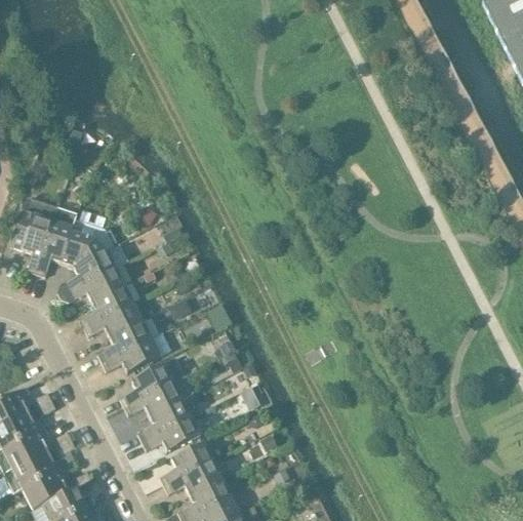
[(488,0),(482,3),(522,83),(522,0),(488,0)]
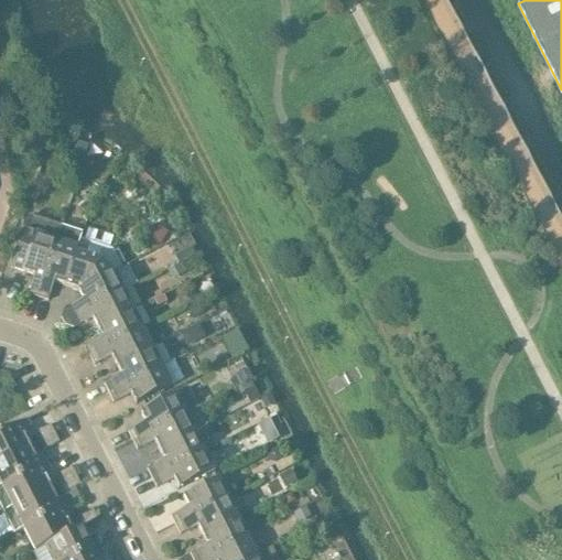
[(79,137),(74,153),(85,157),(89,140),(79,137)]
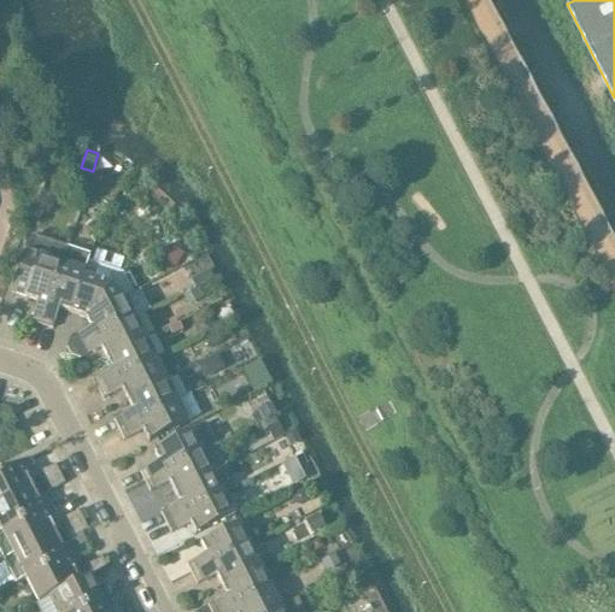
[(112,178),(101,194),(111,200),(122,184),(112,178)]
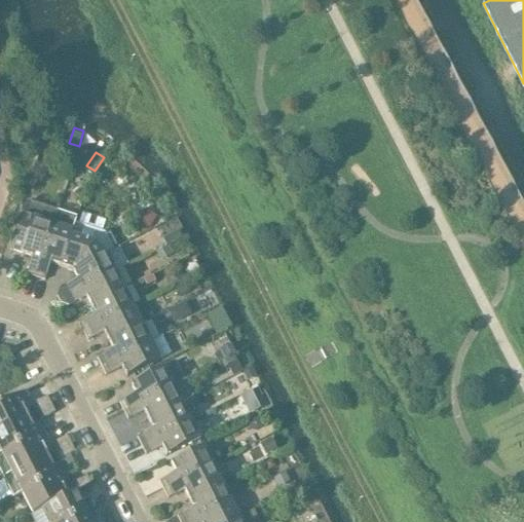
[(36,273),(59,210),(28,199),(11,247),(33,254),(28,270),(36,273)]
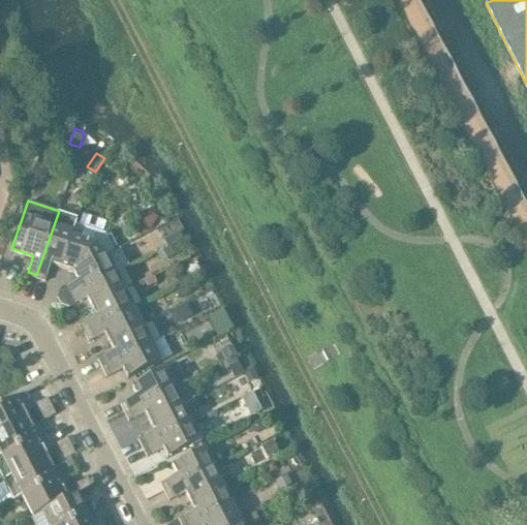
[(145,207),(138,218),(151,225),(157,214),(145,207)]
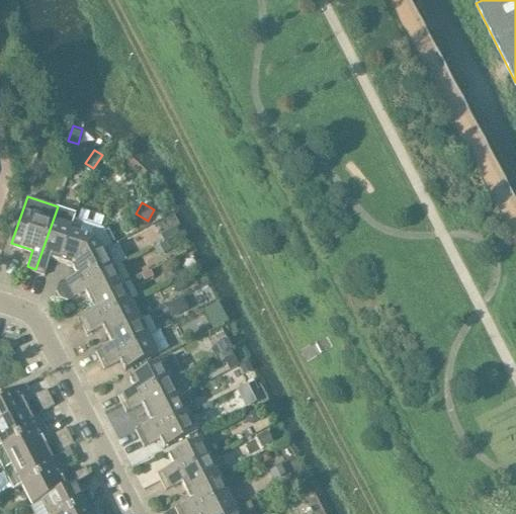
[(71,229),(75,217),(77,212),(58,206),(35,269),(46,273),(52,256),(60,259),(71,229)]
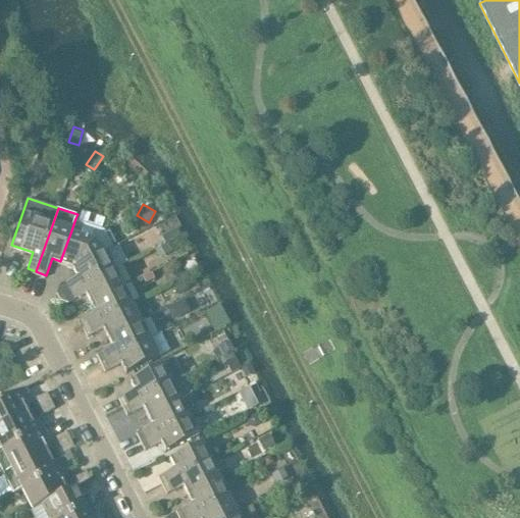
[(102,250),(113,244),(105,228),(75,218),(71,230),(60,261),(73,265),(102,251),(102,250)]
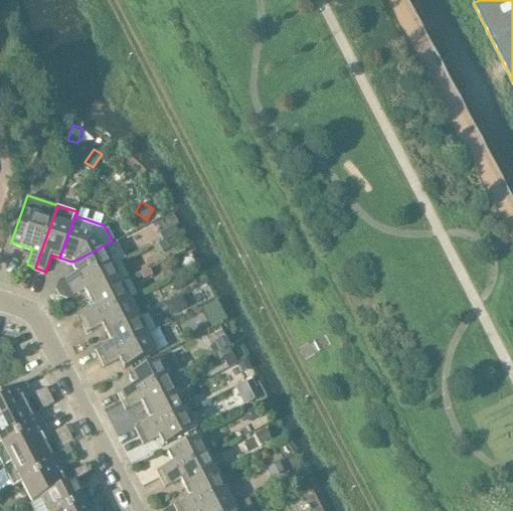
[(175,223),(160,230),(164,236),(178,229),(175,223)]
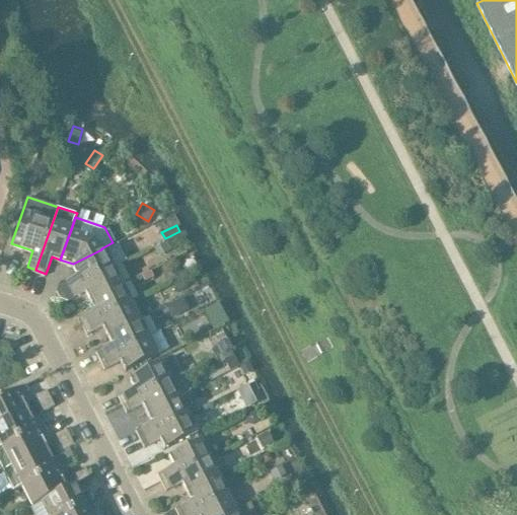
[(167,239),(156,245),(160,252),(171,246),(167,239)]
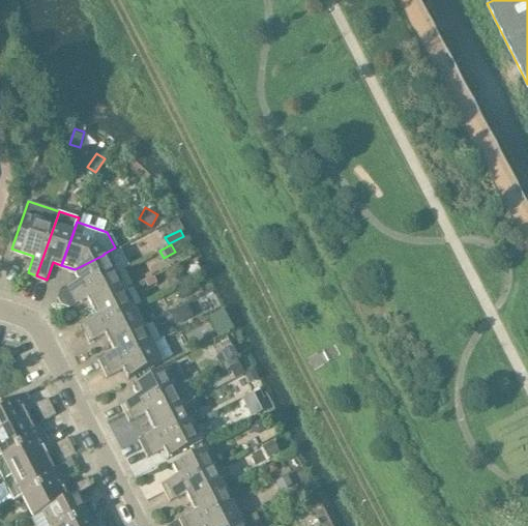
[(67,295),(118,270),(109,252),(116,249),(115,247),(104,254),(104,255),(75,269),(79,279),(63,287),(67,295)]
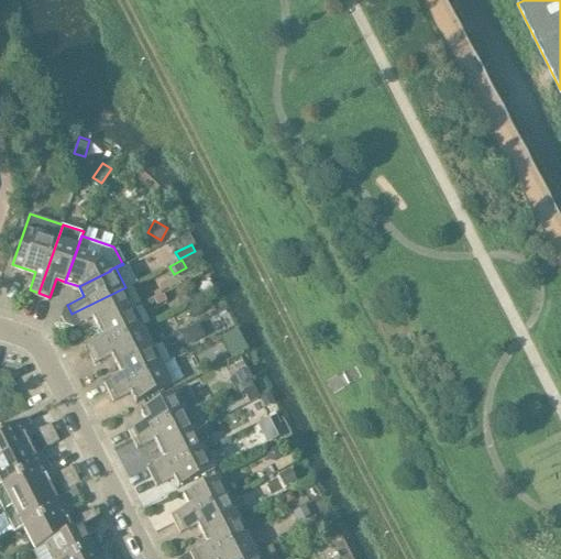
[(98,324),(135,306),(125,287),(72,314),(76,324),(94,315),(98,324)]
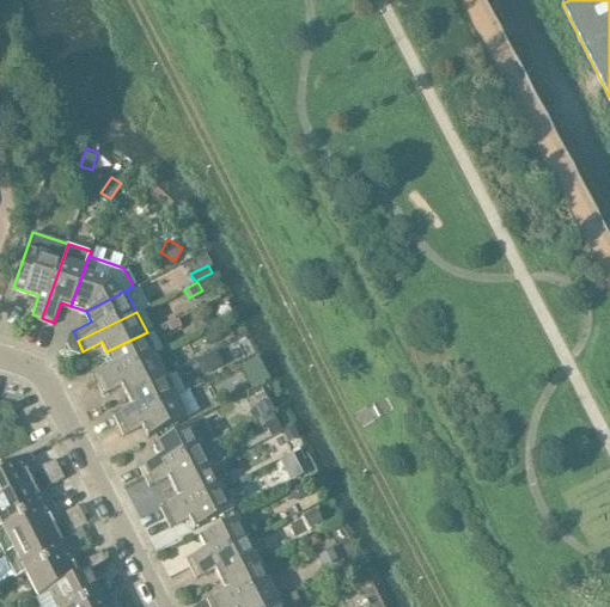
[(83,351),(78,341),(73,331),(71,332),(67,341),(72,349),(81,353),(83,351)]
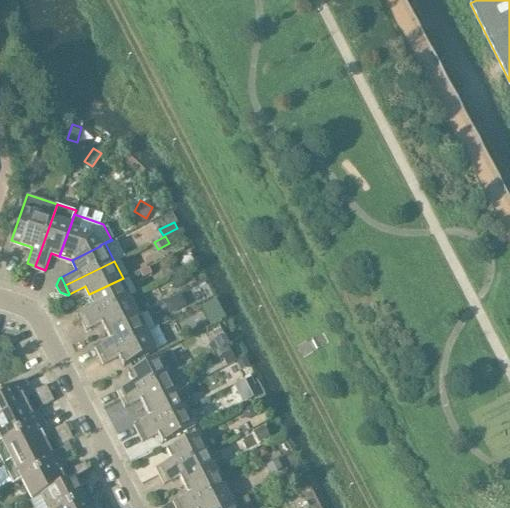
[(83,319),(131,295),(123,278),(89,294),(94,303),(78,311),(83,319)]
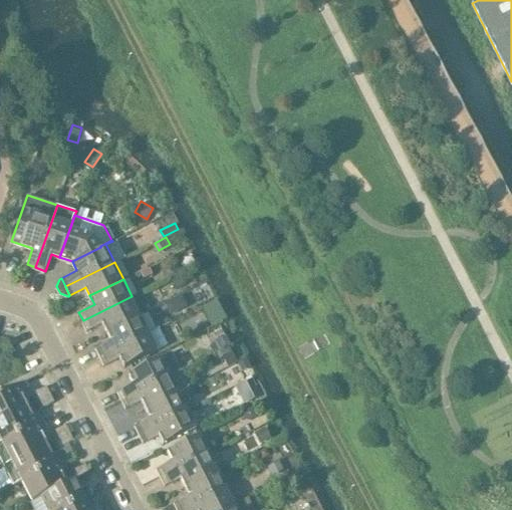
[(182,292),(166,300),(172,311),(176,310),(188,303),(182,292)]
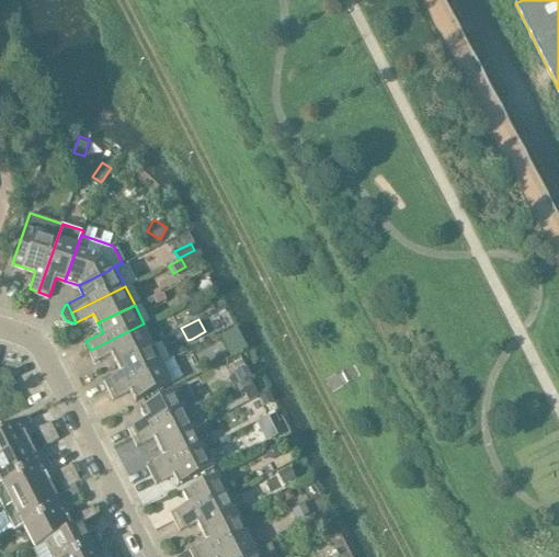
[(117,361),(153,342),(144,324),(91,350),(95,360),(113,351),(117,361)]
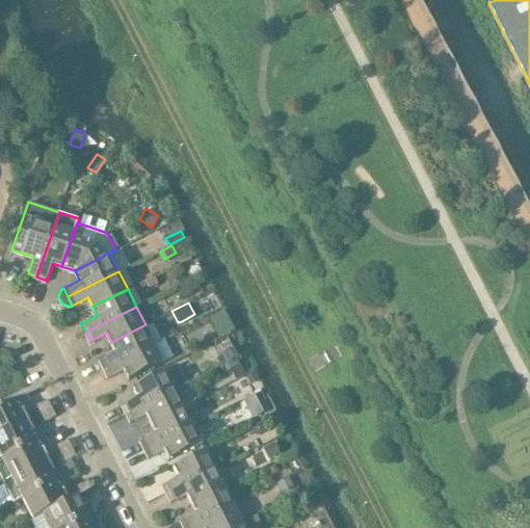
[(224,308),(210,315),(215,325),(230,318),(224,308)]
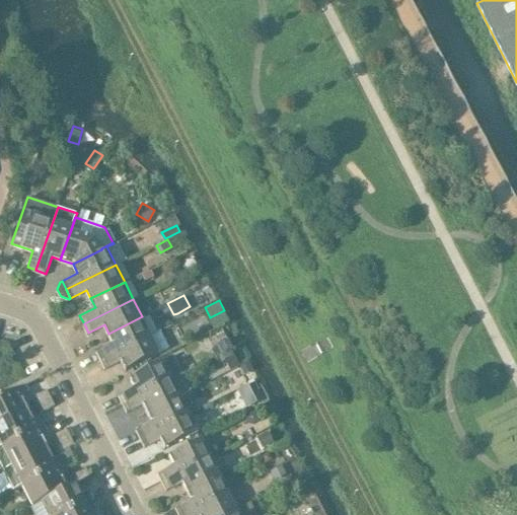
[(101,359),(151,334),(142,316),(108,334),(113,342),(96,350),(101,359)]
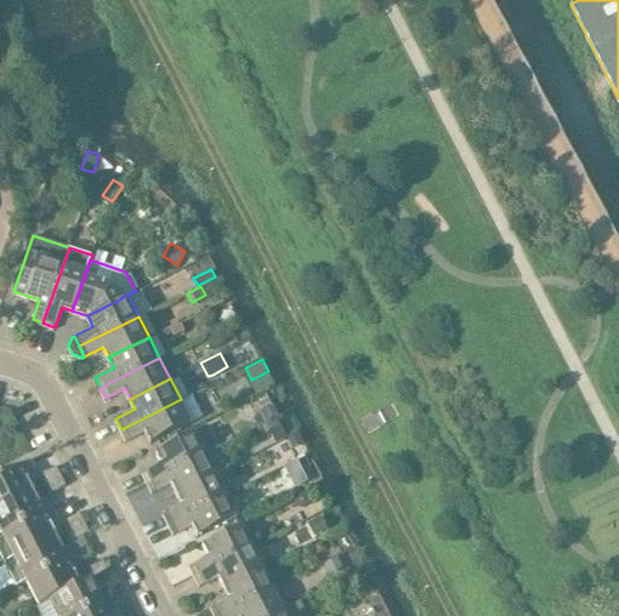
[(181,399),(121,429),(126,439),(146,431),(151,440),(192,421),(192,420),(204,414),(194,394),(194,393),(194,392),(181,399)]
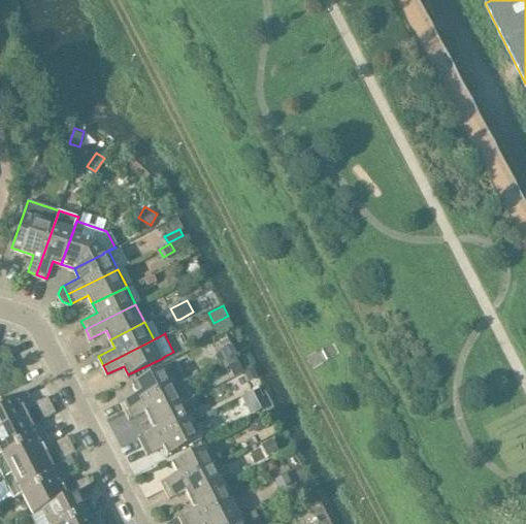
[(233,344),(224,349),(228,357),(238,352),(233,344)]
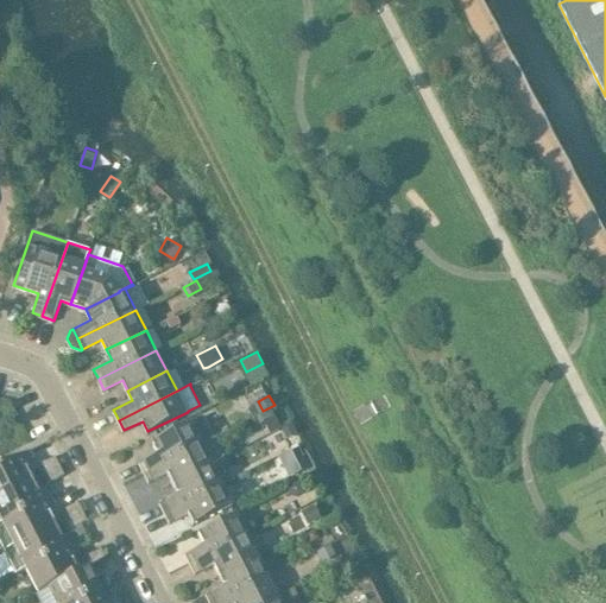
[(145,471),(214,436),(203,414),(152,440),(158,451),(139,461),(145,471)]
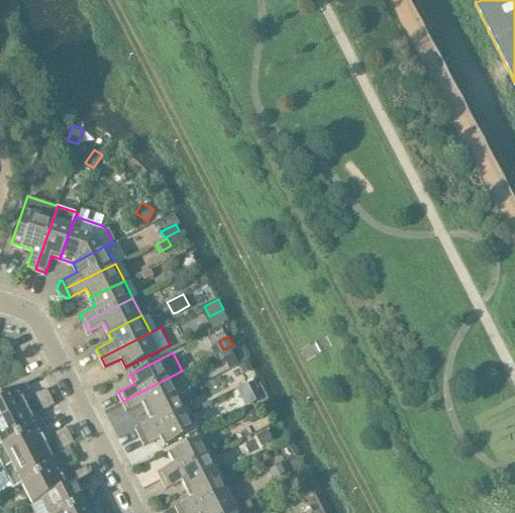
[(147,410),(180,393),(191,387),(182,371),(123,401),(127,409),(142,401),(147,410)]
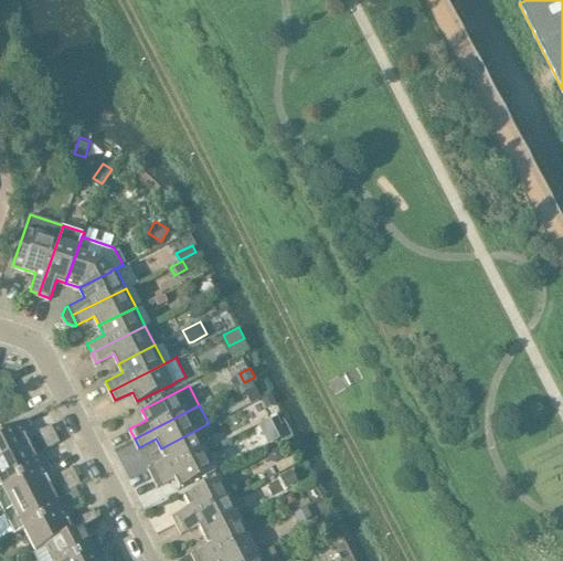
[(271,417),(259,423),(268,440),(279,434),(271,417)]
